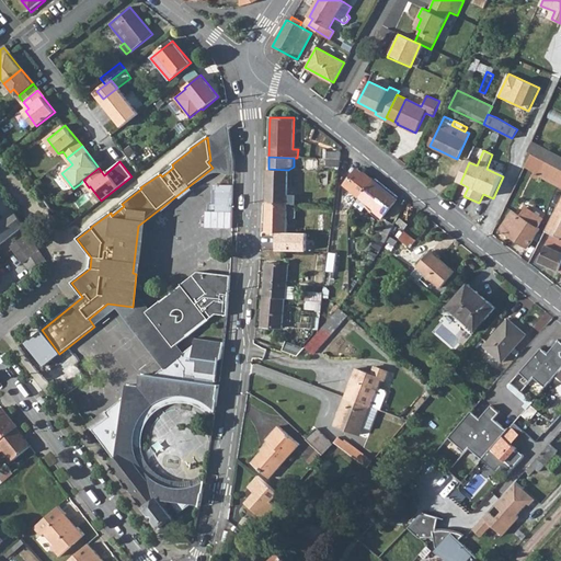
[(539,174),(560,186),(560,169),(546,161),(539,174)]
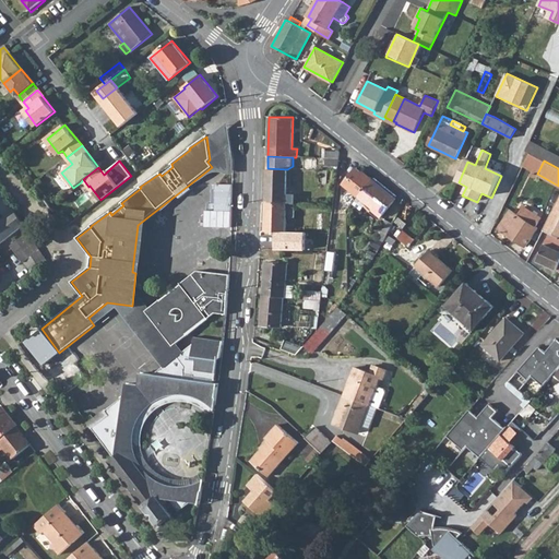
[(266,202),(287,202),(287,169),(268,168),(266,202)]
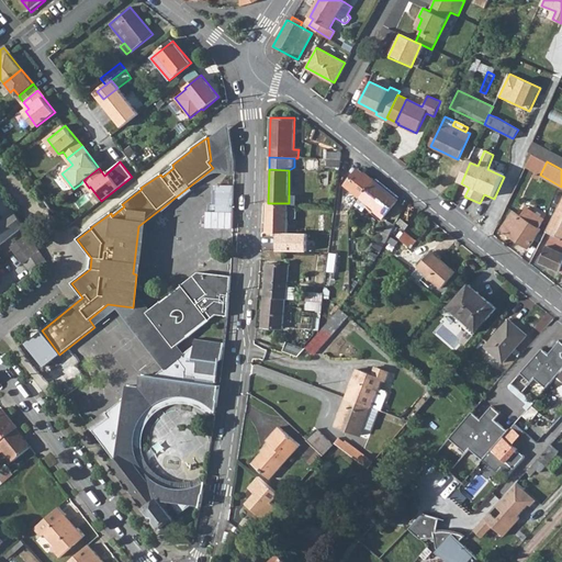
[(360,198),(374,180),(366,172),(364,173),(358,169),(345,186),(360,198)]
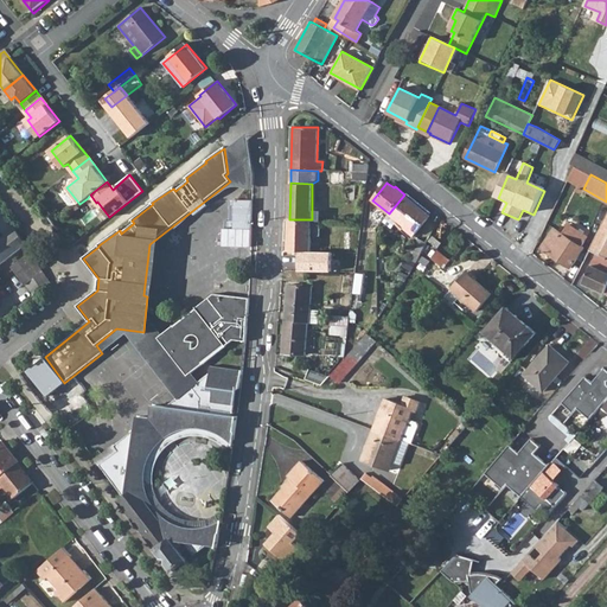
[(397,221),(404,225),(403,227),(413,235),(429,216),(419,208),(417,209),(413,204),(414,203),(404,195),(389,213),(383,221),(391,228),(397,221)]
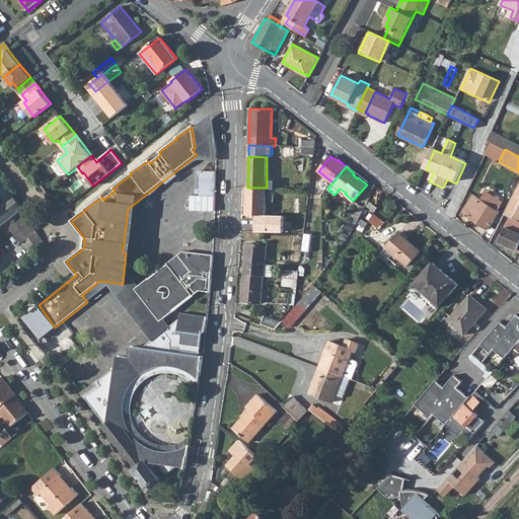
[(198,194),(216,195),(218,170),(200,168),(198,194)]
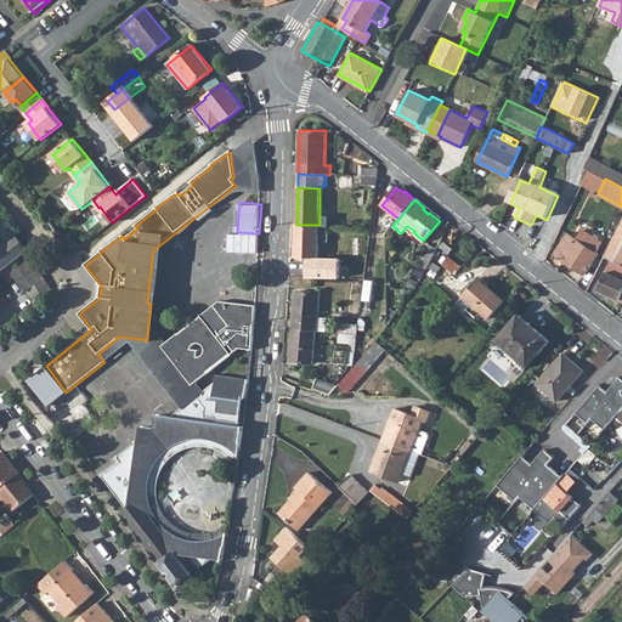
[(297,225),(295,256),(307,256),(318,258),(318,241),(320,225),(297,225)]
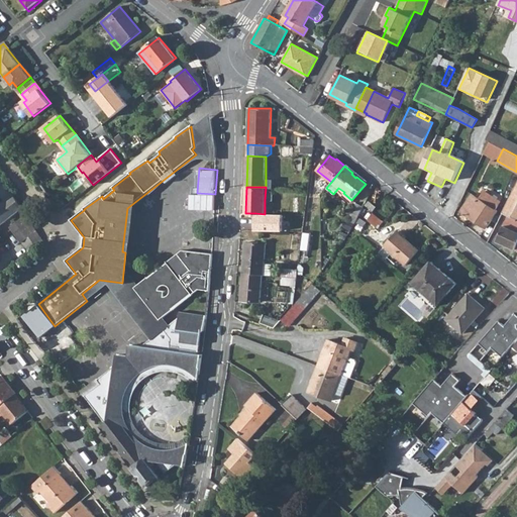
[(265,200),(273,200),(273,188),(266,187),(265,200)]
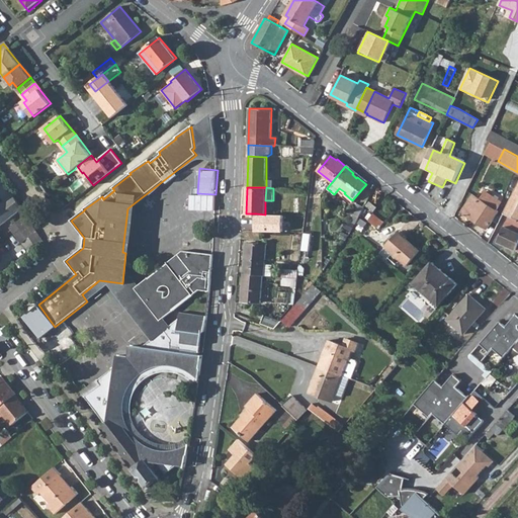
[(375,198),(390,208),(397,198),(383,188),(375,198)]
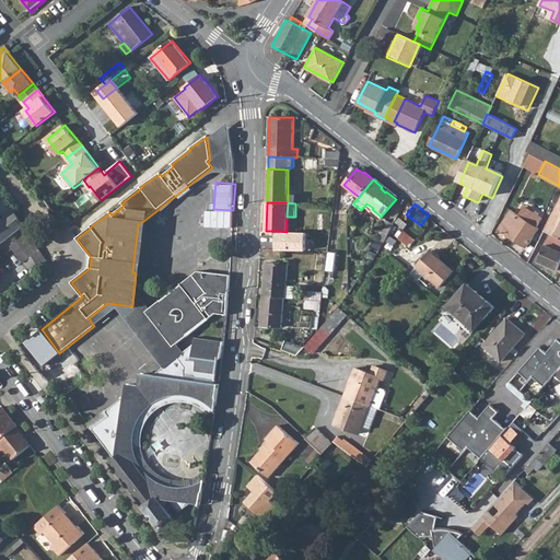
[(499,230),(526,247),(538,229),(537,228),(543,219),(525,208),(518,216),(511,211),(499,230)]
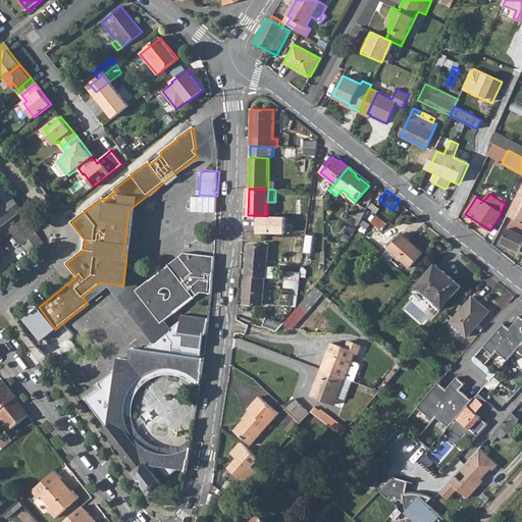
[(504,241),(511,245),(510,247),(520,252),(521,248),(521,199),(516,197),(507,215),(514,218),(504,241)]
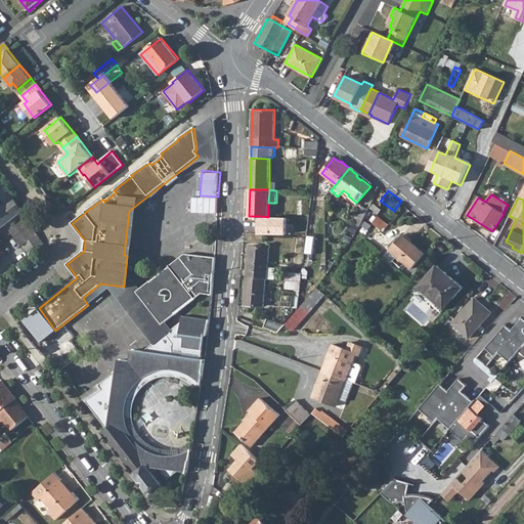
[(0,228),(16,216),(23,211),(14,199),(0,209),(0,228)]
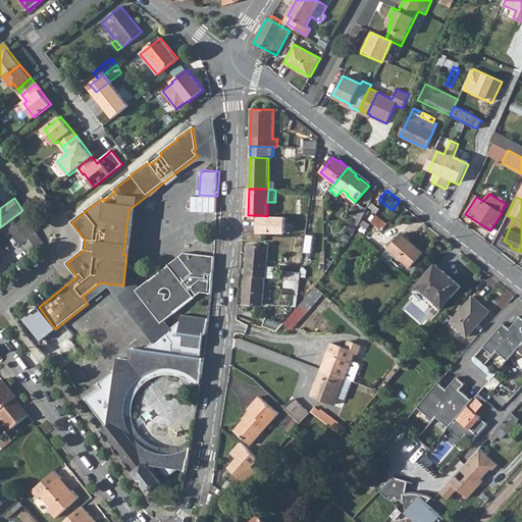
[(353,223),(358,225),(365,213),(368,208),(368,207),(361,203),(355,214),(356,215),(353,223)]
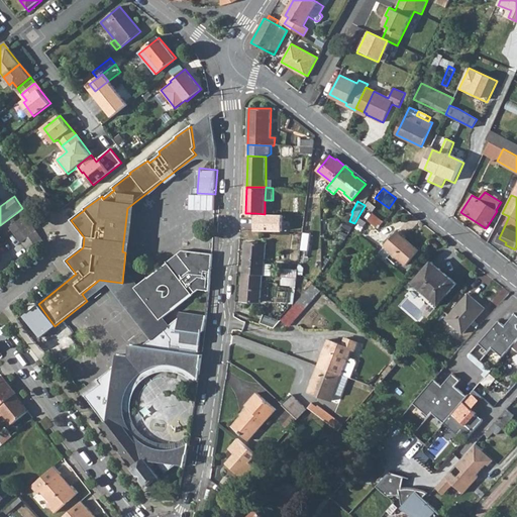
[(367,205),(373,210),(376,207),(370,202),(367,205)]
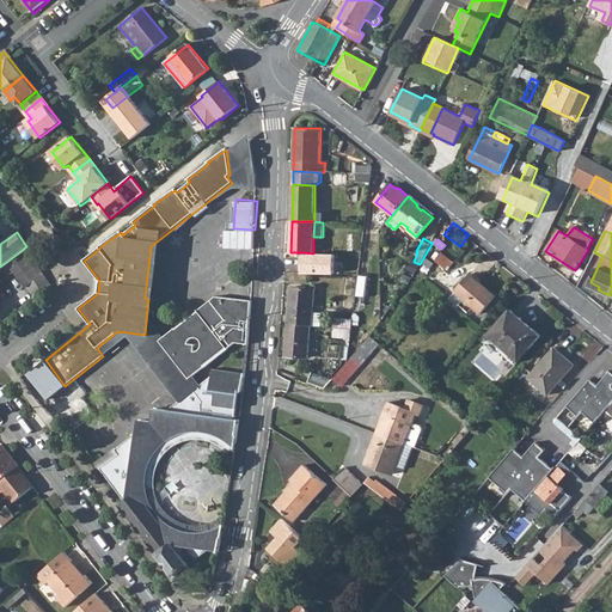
[(313,254),(303,252),(301,273),(334,274),(334,254),(313,254)]
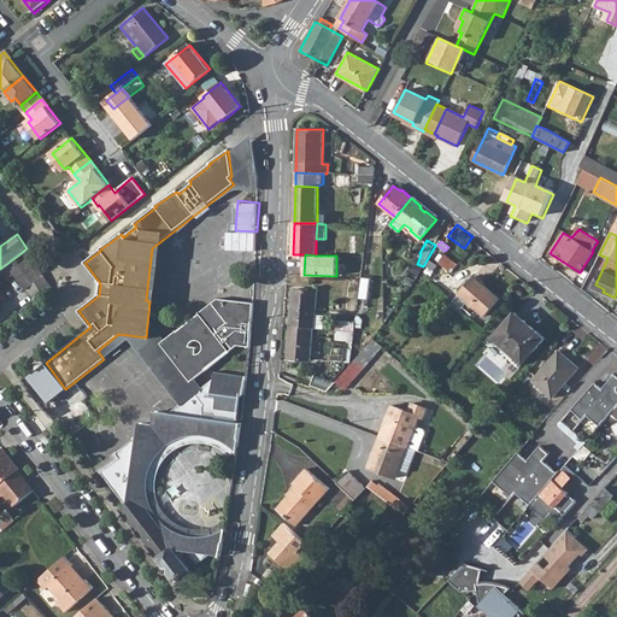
[(439,262),(451,271),(457,264),(445,254),(439,262)]
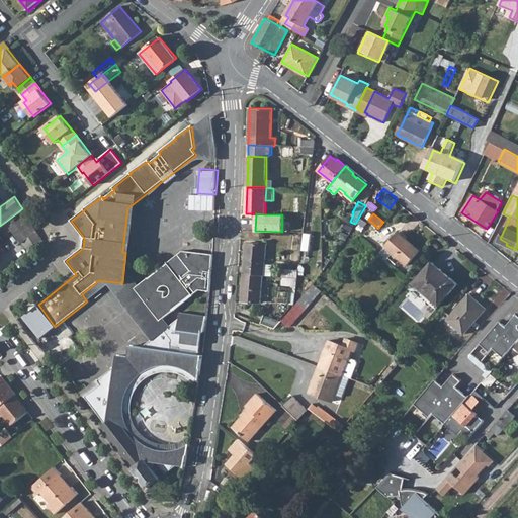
[(20,220),(24,227),(30,222),(26,216),(20,220)]
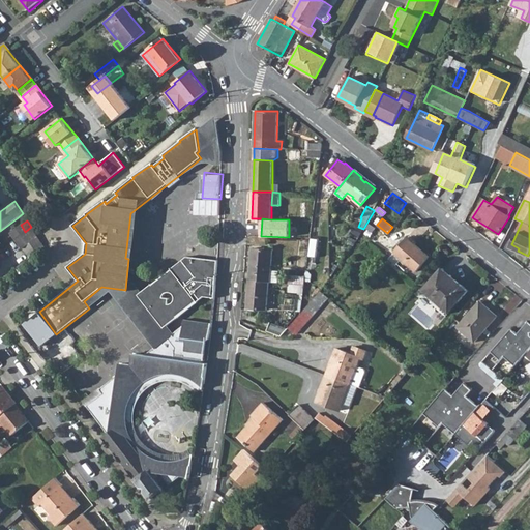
[(366,228),(373,232),(376,228),(370,224),(366,228)]
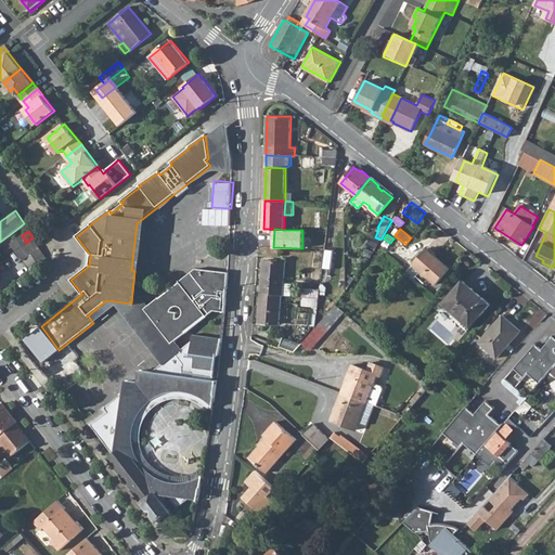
[(12,243),(16,249),(25,260),(40,248),(39,246),(33,237),(26,243),(22,235),(12,243)]
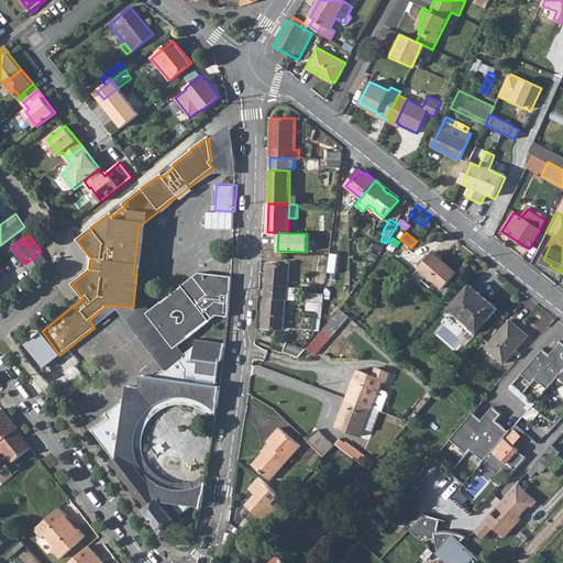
[(374,253),(379,255),(383,251),(386,243),(381,241),(374,253)]
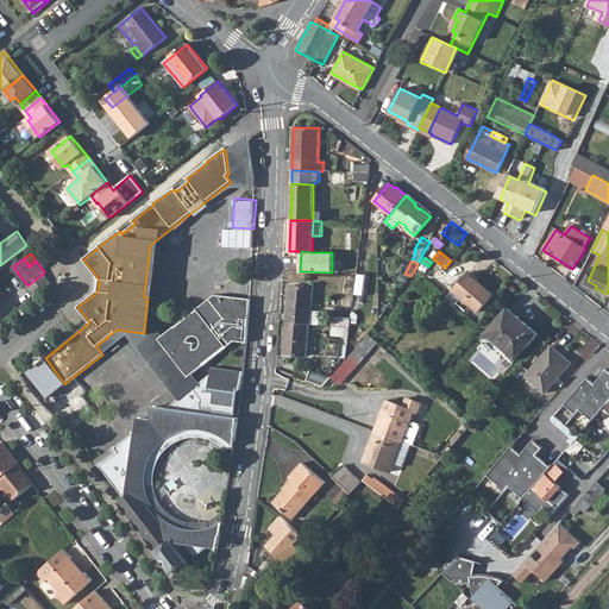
[(27,286),(35,295),(51,283),(44,272),(27,286)]
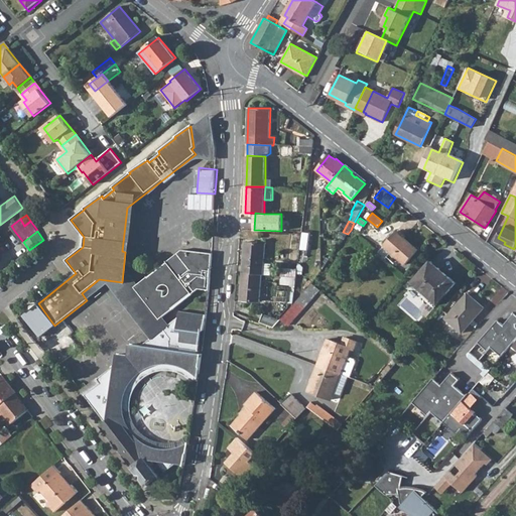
[(393,251),(406,263),(418,249),(397,231),(380,251),(388,257),(393,251)]
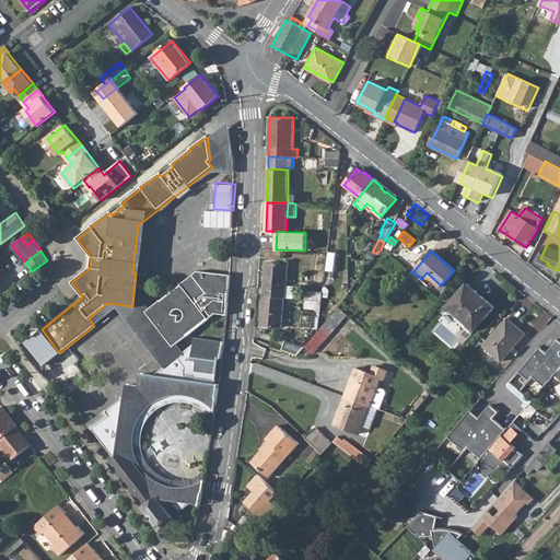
[(264,296),(284,298),(286,298),(287,286),(288,264),(266,263),(264,296)]
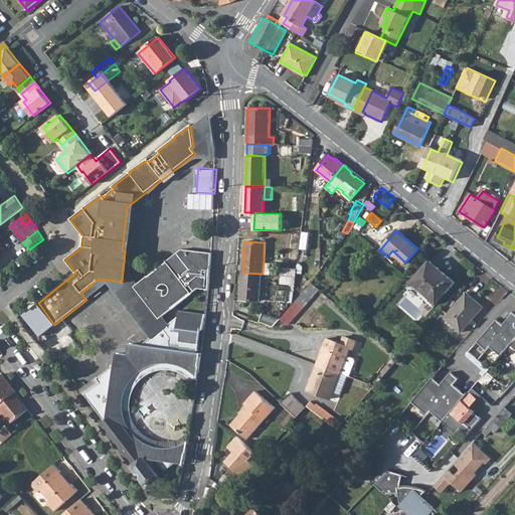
[(198,288),(208,289),(211,252),(181,248),(134,287),(160,319),(198,288)]
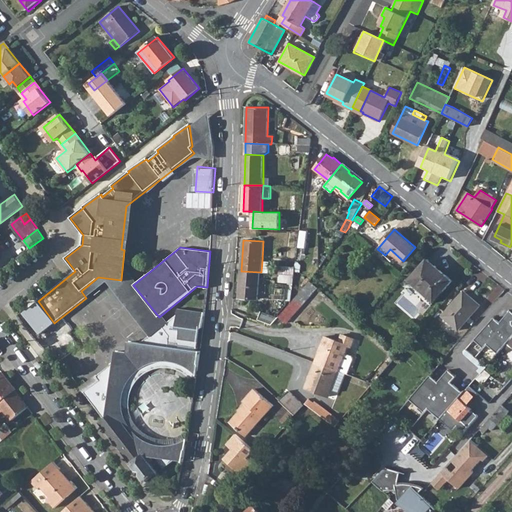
[(429,259),(427,259),(410,279),(434,300),(452,281),(442,272),(429,259)]
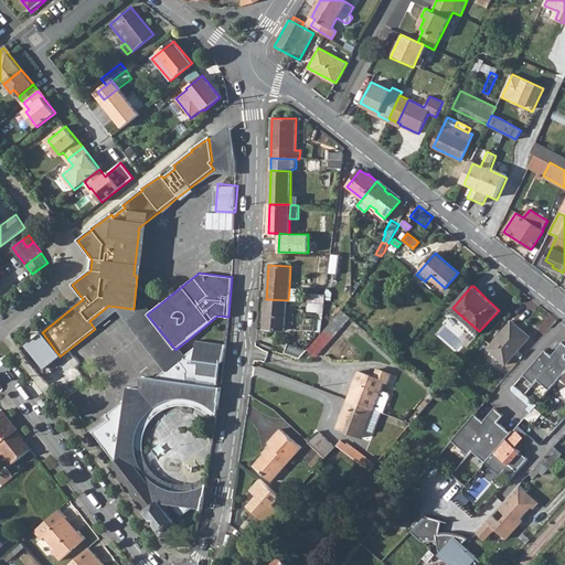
[(288,300),(297,301),(298,288),(289,288),(288,300)]
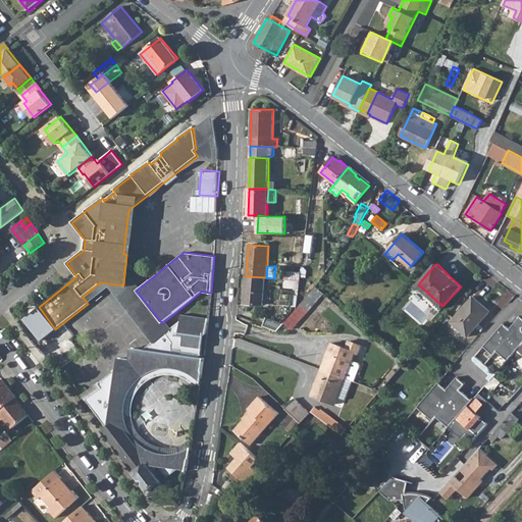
[(284,279),(300,280),(301,272),(284,271),(284,279)]
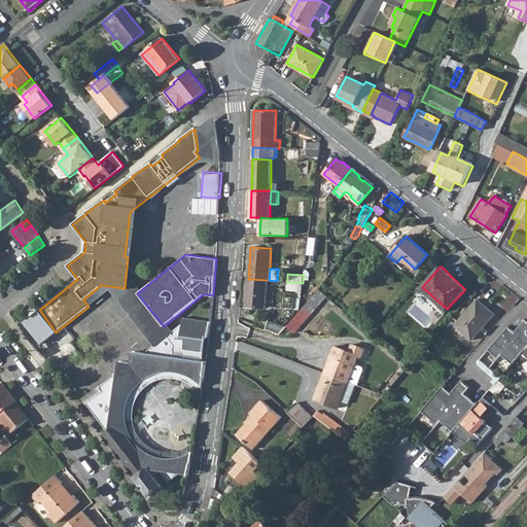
[(248,279),(246,307),(266,308),(268,280),(248,279)]
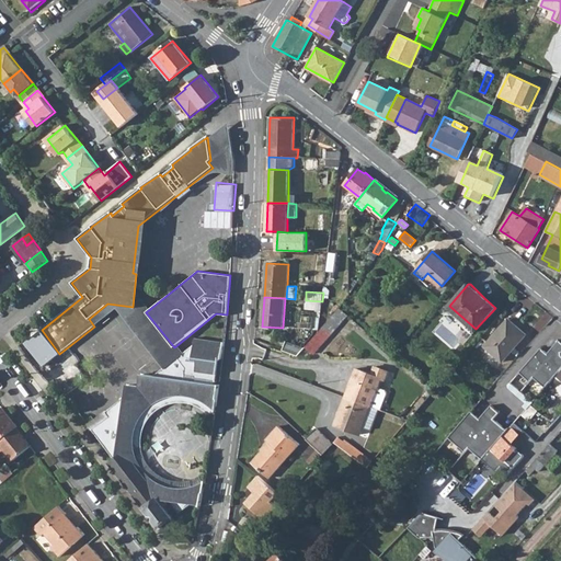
[(305,309),(321,311),(322,301),(306,300),(305,309)]
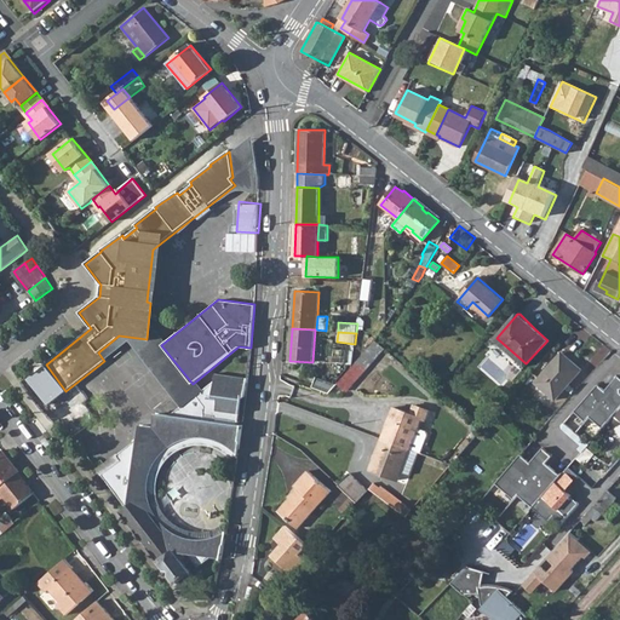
[(337,384),(346,392),(385,348),(375,339),(351,368),(337,384)]
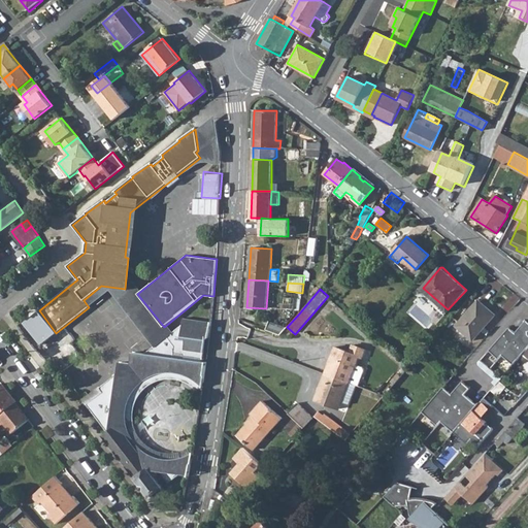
[(456,325),(472,340),(495,315),(477,300),(456,325)]
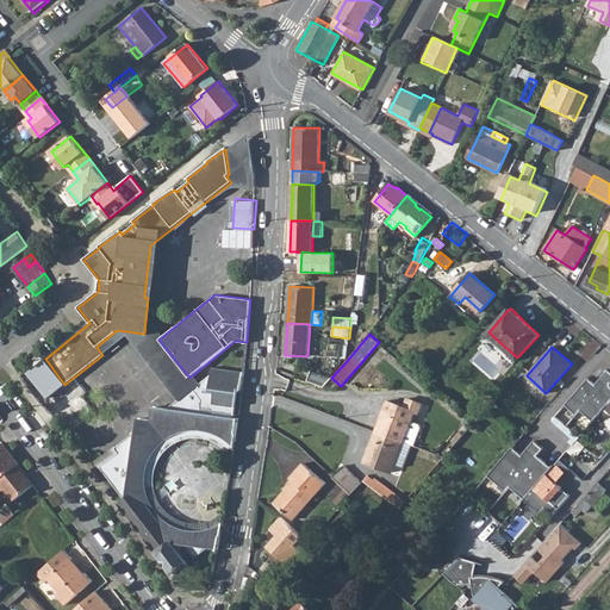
[(211,374),(167,409),(154,408),(153,422),(138,421),(136,433),(114,450),(118,455),(101,468),(125,498),(119,503),(175,574),(188,564),(179,551),(182,548),(175,540),(174,541),(135,491),(136,485),(153,487),(161,433),(235,442),(238,411),(232,416),(236,390),(238,390),(242,374),(218,372),(218,369),(211,368),(211,374)]
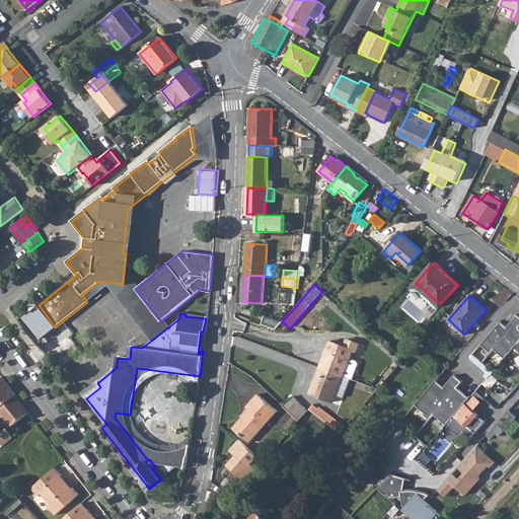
[(494,349),(504,358),(506,356),(514,347),(518,341),(518,326),(518,325),(518,315),(517,314),(506,326),(500,321),(480,344),(491,353),(494,349)]
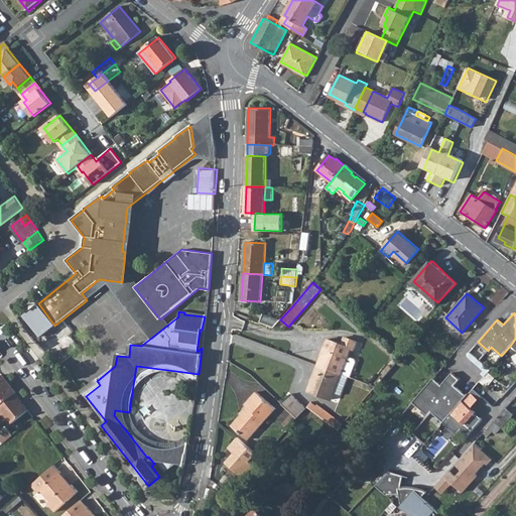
[(260,323),(272,328),(274,328),(280,320),(263,314),(260,323)]
